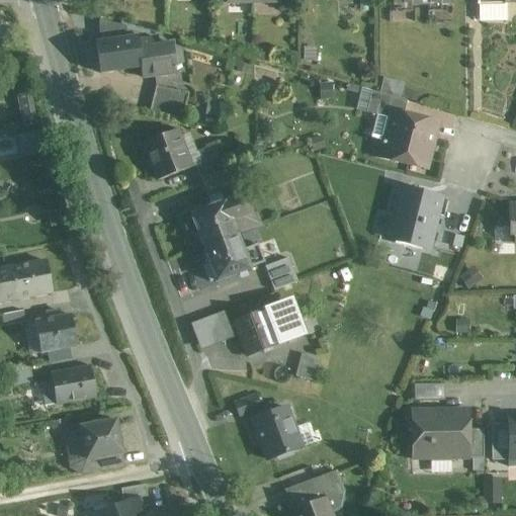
[(127,20),(98,12),(102,40),(130,36),(127,20)]
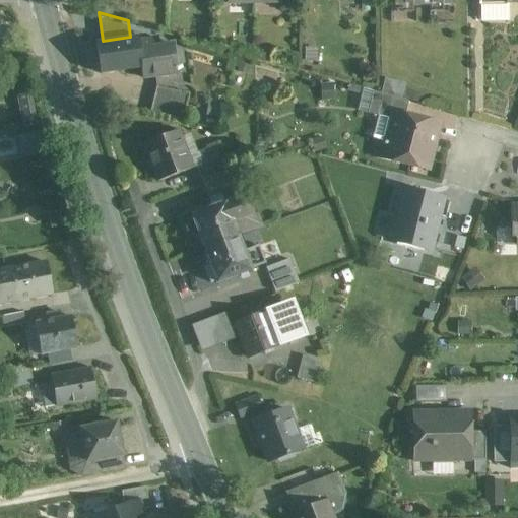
[(154,47),(153,39),(141,40),(140,36),(130,37),(103,41),(99,41),(102,72),(143,66),(144,76),(177,72),(177,67),(184,64),(182,50),(174,49),(174,44),(154,47)]
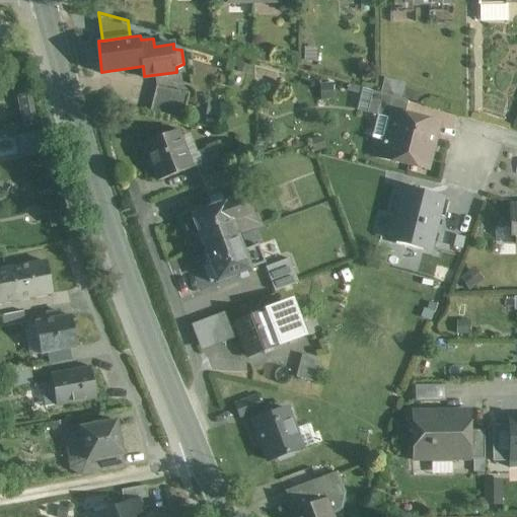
[(190,92),(157,85),(151,112),(183,120),(190,92)]
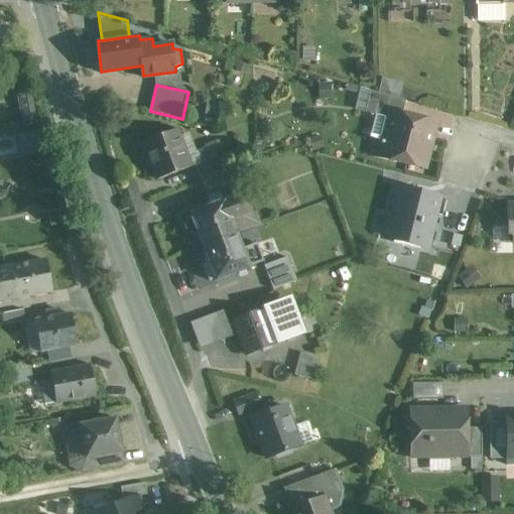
[(407,99),(372,89),(366,111),(391,117),(392,111),(403,113),(407,99)]
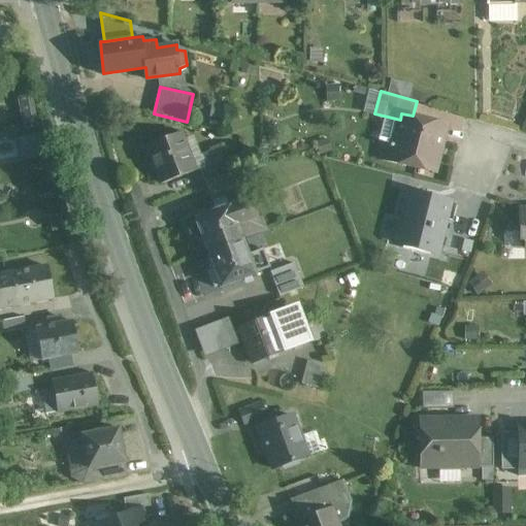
[(19,96),(23,123),(36,121),(31,94),(19,96)]
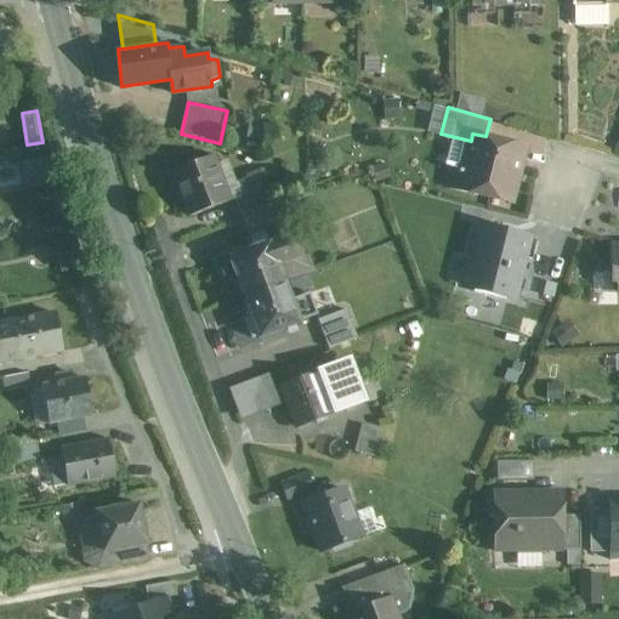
[(486,136),(472,134),(471,141),(464,168),(450,164),(446,185),(492,196),(493,189),(515,196),(527,147),(486,136)]
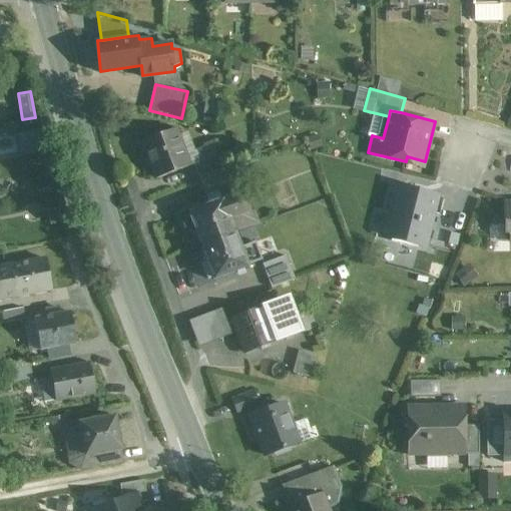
[(176,127),(143,139),(157,177),(190,165),(179,135),(176,127)]
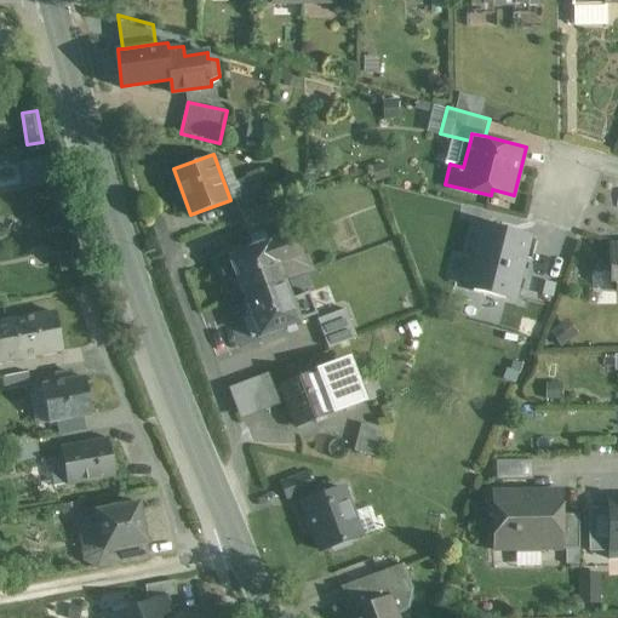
[(217,164),(230,200),(236,198),(265,187),(259,171),(233,181),(225,160),(217,164)]
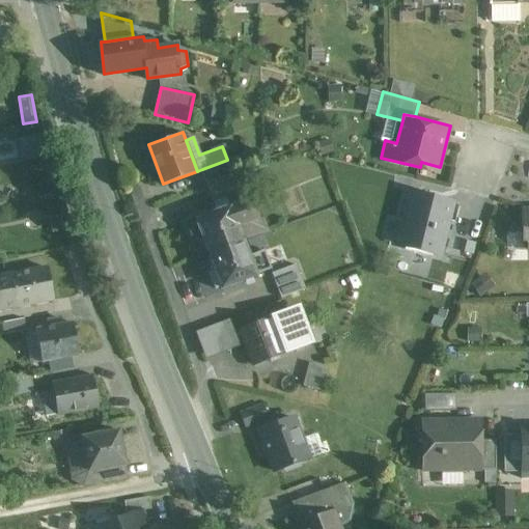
[(232,173),(227,160),(202,169),(207,184),(222,177),(232,173)]
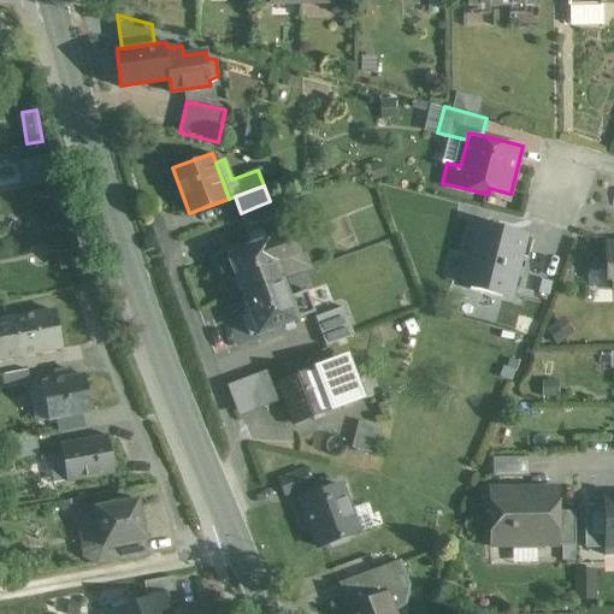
[(267,229),(258,206),(241,213),(249,235),(267,229)]
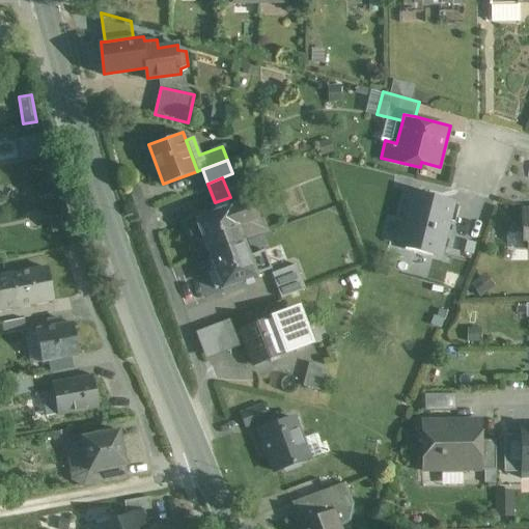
[(456,202),(411,192),(398,241),(444,252),(456,202)]
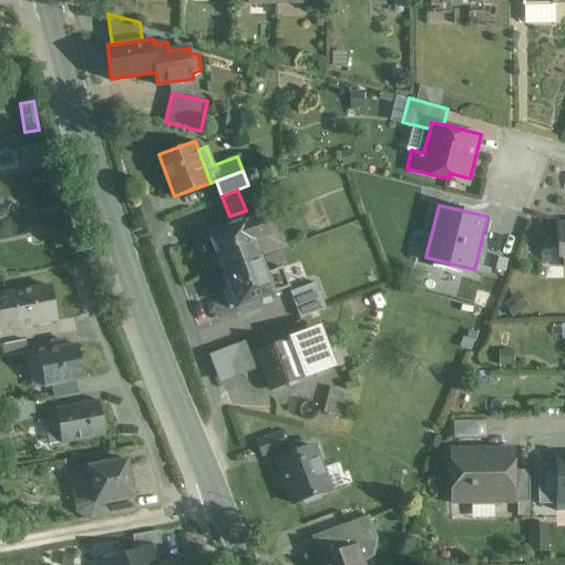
[(268,212),(209,234),(211,237),(205,238),(212,256),(217,254),(224,270),(260,257),(255,242),(276,233),(268,212)]
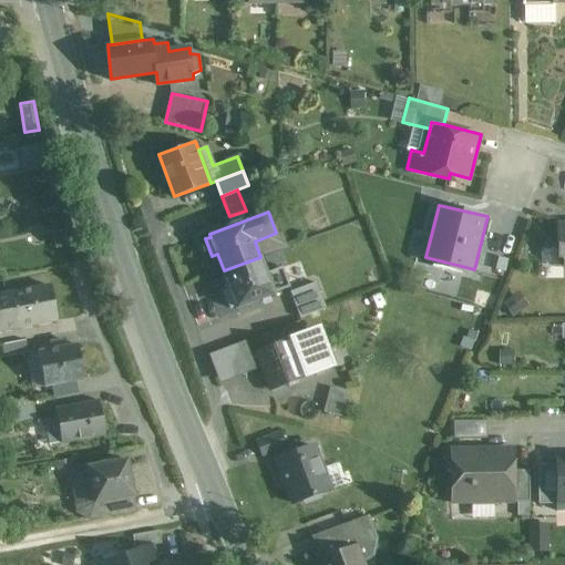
[(260,257),(224,270),(230,288),(225,290),(230,307),(236,305),(237,308),(275,294),(260,257)]
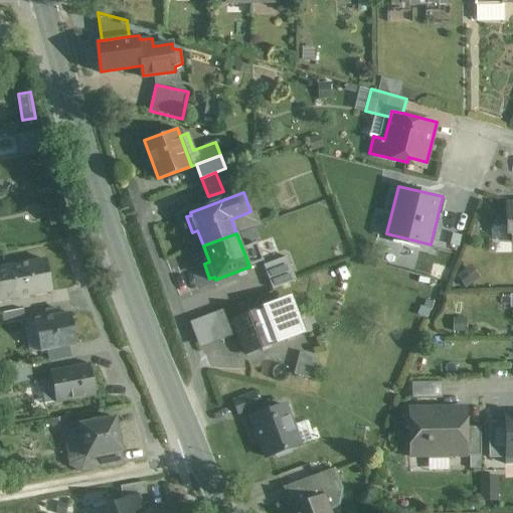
[(458,251),(443,247),(436,278),(447,282),(458,251)]
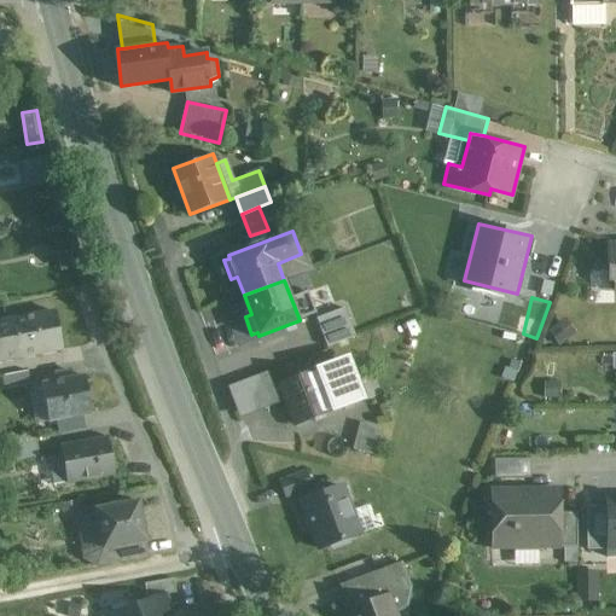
[(344,307),(317,318),(326,346),(355,335),(344,307)]
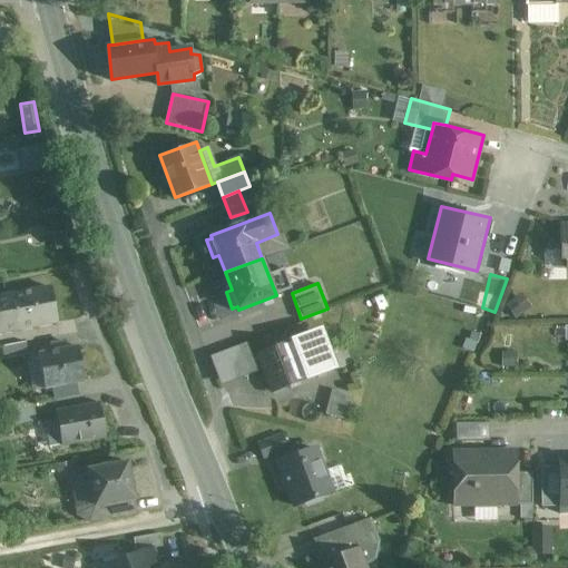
[(52,286),(0,296),(0,332),(59,322),(52,286)]
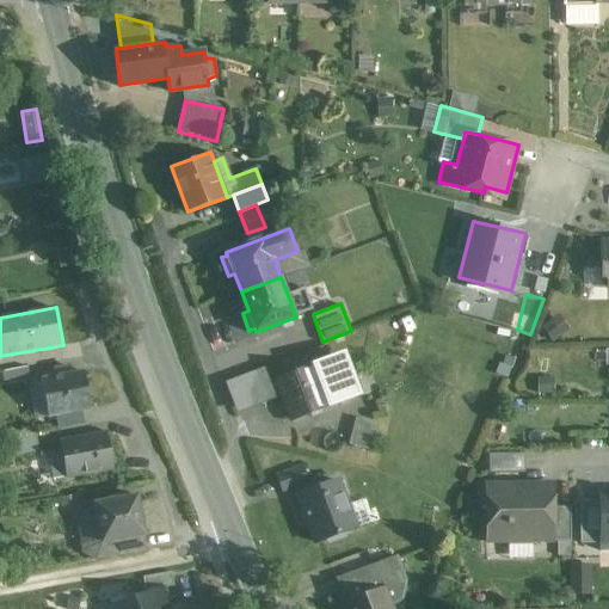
[(313,365),(278,379),(294,419),(328,406),(328,405),(327,404),(332,403),(332,404),(358,394),(343,355),(318,364),(318,365),(314,367),(313,367),(314,365),(313,365)]
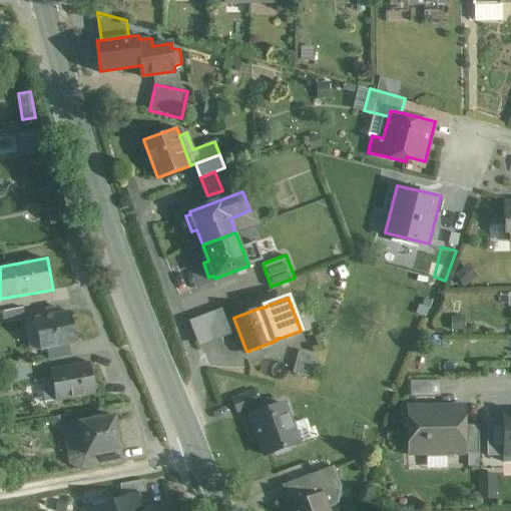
[(186,317),(194,343),(229,331),(220,306),(186,317)]
